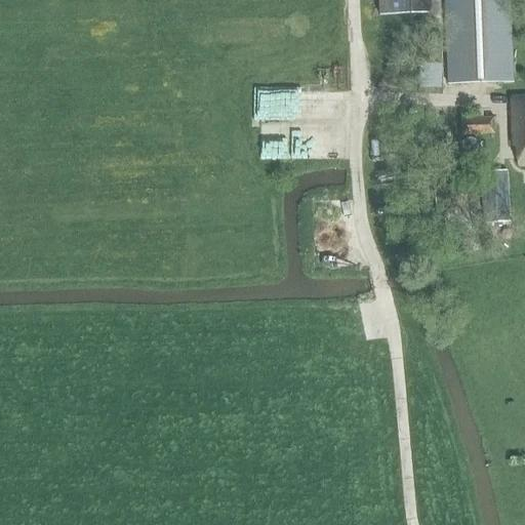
[(377,0),(378,16),(430,14),(429,0),(377,0)]
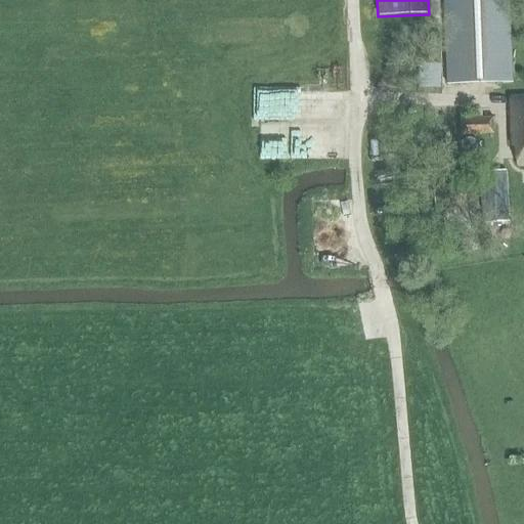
[(443,0),(446,85),(512,83),(509,0),(443,0)]
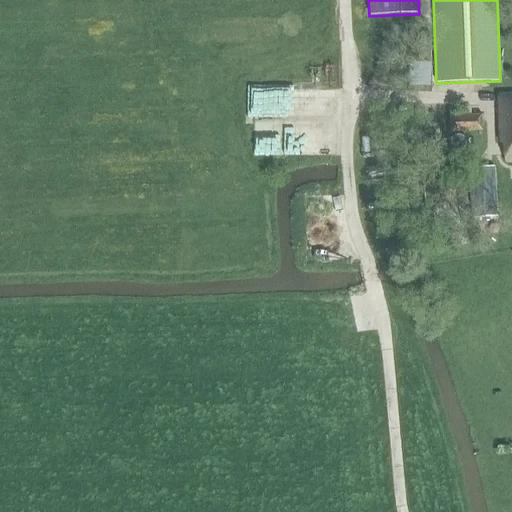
[(430,63),(409,62),(408,85),(429,86),(430,63)]
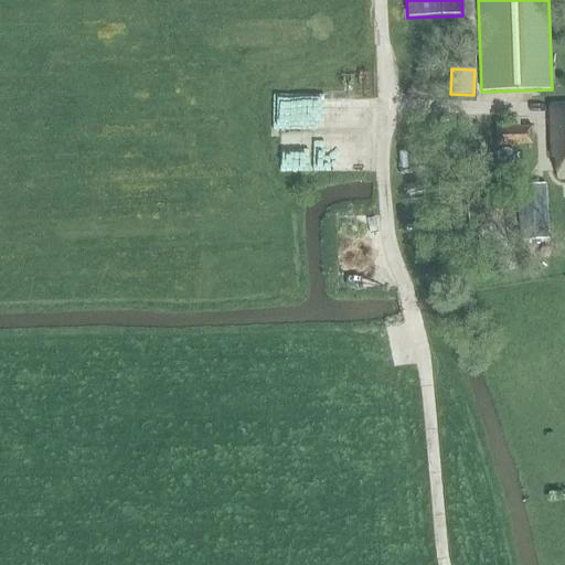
[(564,104),(550,105),(551,159),(555,158),(556,179),(564,178),(564,104)]
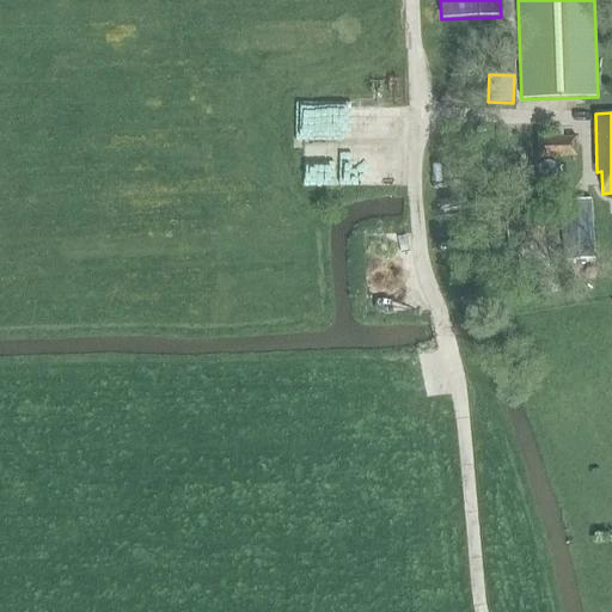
[(575,157),(575,138),(536,139),(537,159),(575,157)]
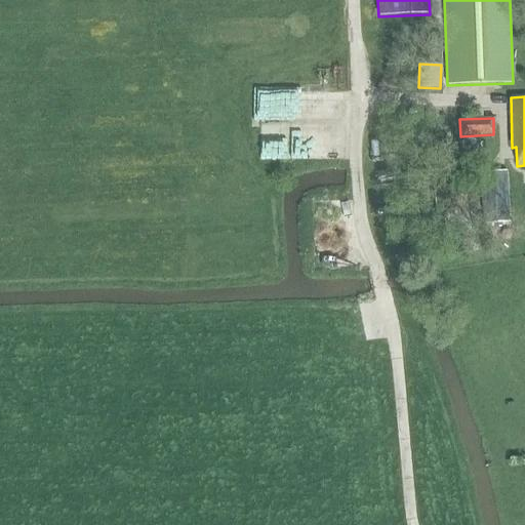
[(264,153),(294,152),(293,130),(263,131),(264,153)]
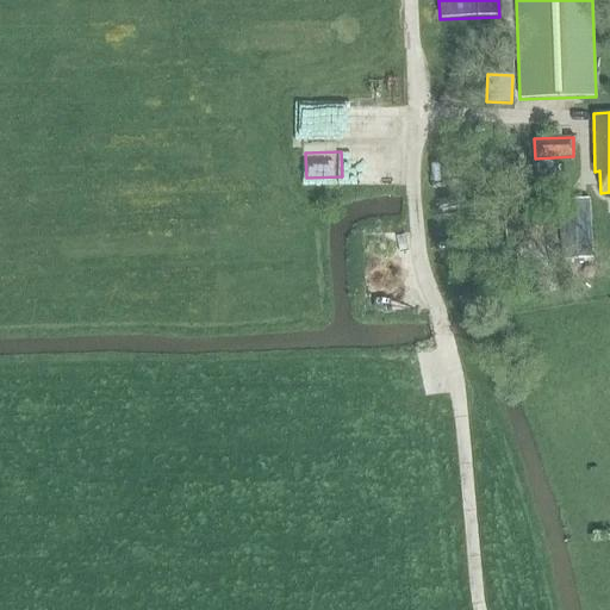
[(592,259),(589,206),(589,198),(556,200),(560,261),(592,259)]
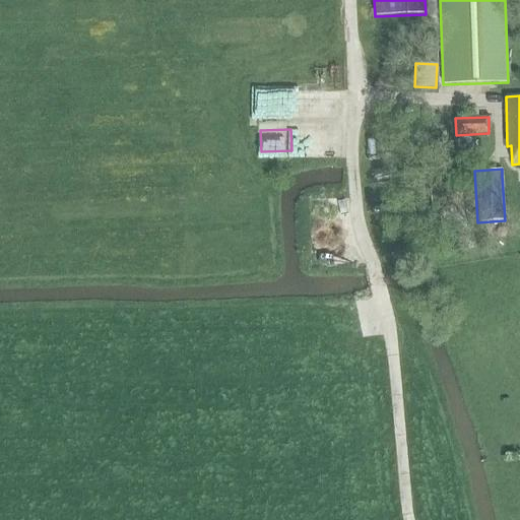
[(471,209),(469,183),(431,186),(433,212),(440,211),(464,210),(471,209)]
